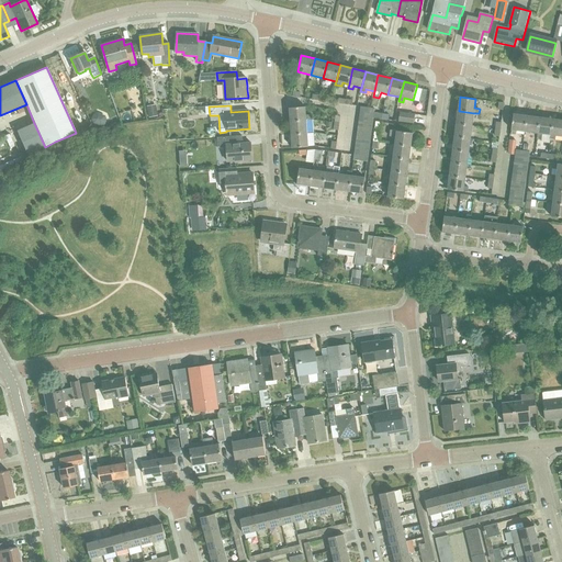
[(305,105),(289,107),(290,121),(306,120),(312,120),(311,114),(306,114),(305,107),(305,105)]
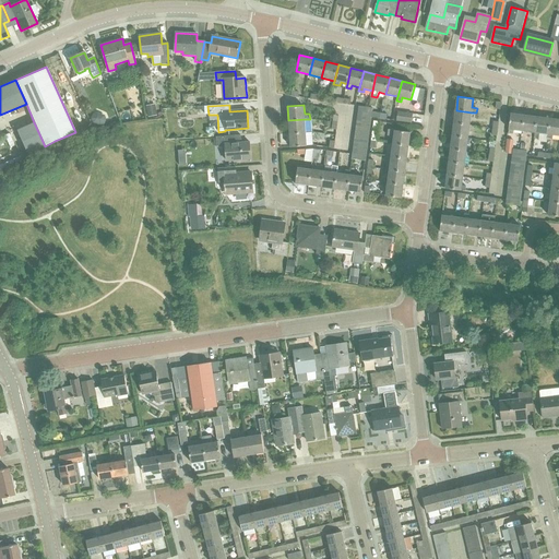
[(371,118),(371,114),(365,113),(366,107),(358,107),(357,116),(371,118)]
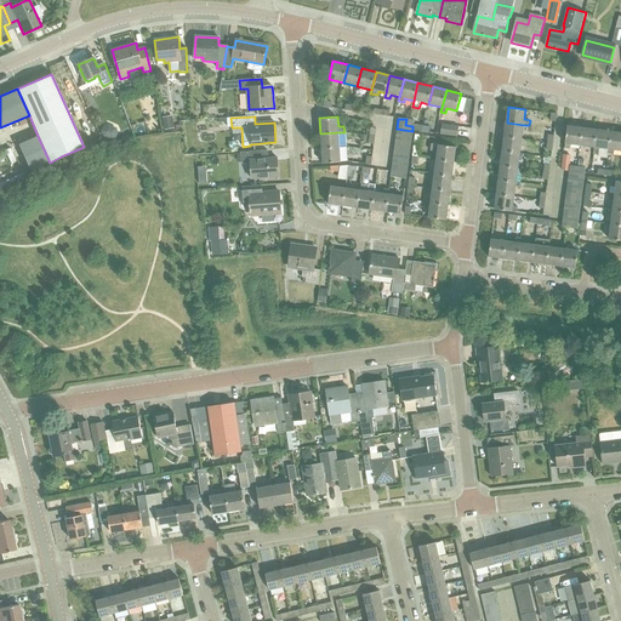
[(507,123),(505,137),(522,140),(524,125),(507,123)]
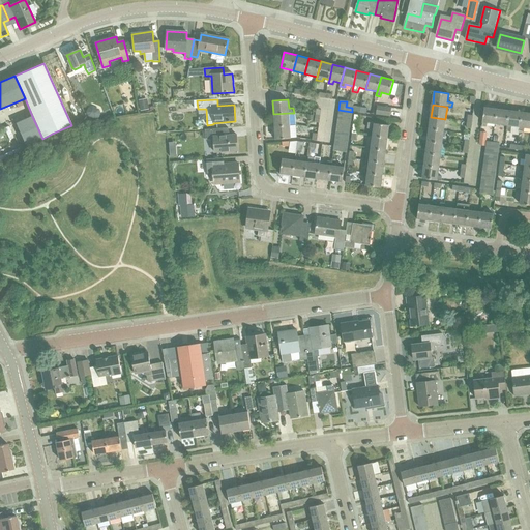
[(376,114),(390,116),(391,108),(377,107),(376,114)]
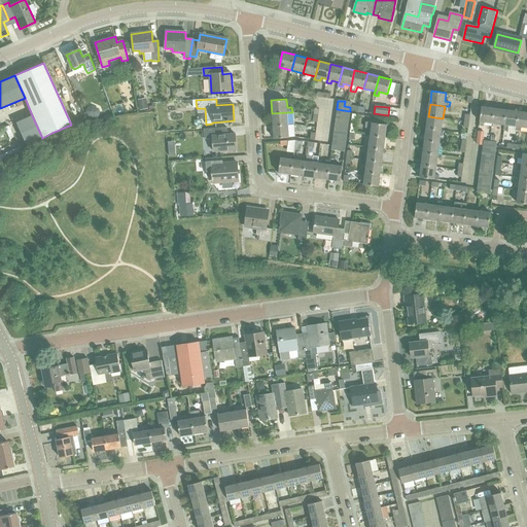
[(485,123),(492,124),(494,109),(482,107),(480,126),(484,126),(485,123)]
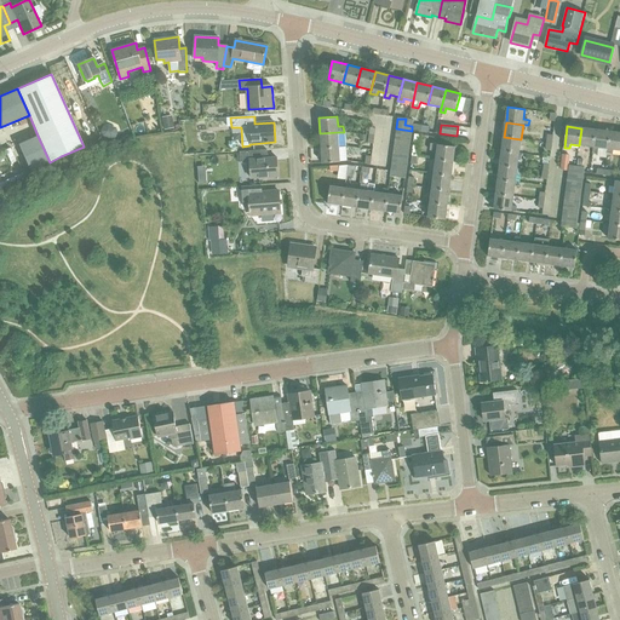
[(396,128),(395,138),(411,141),(412,131),(396,128)]
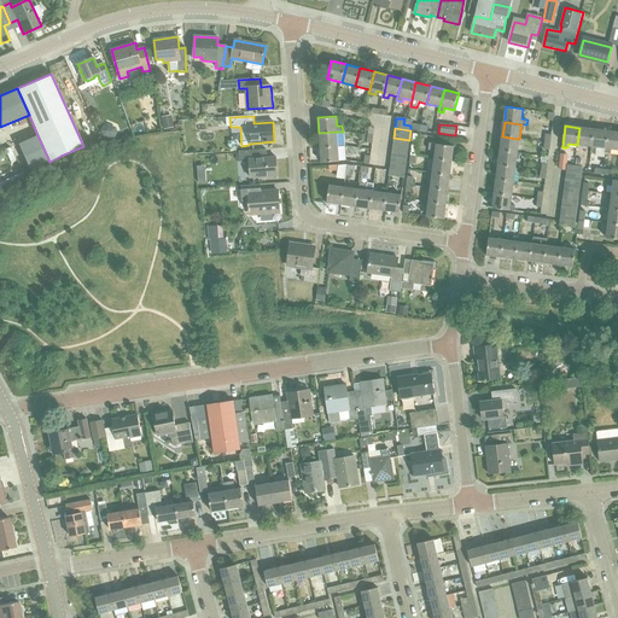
[(577,145),(592,146),(594,129),(579,128),(577,145)]
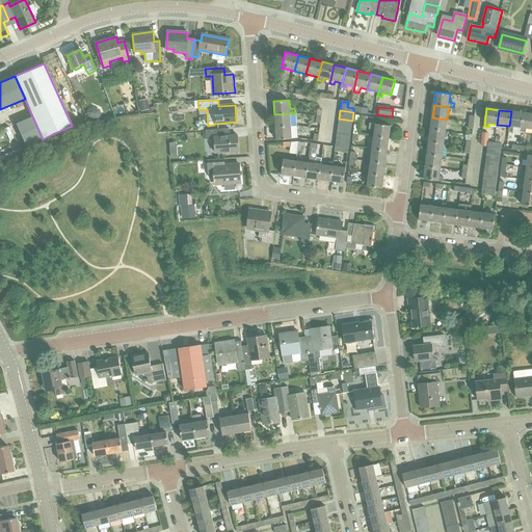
[(513,127),(522,128),(524,113),(511,111),(509,126),(509,130),(513,130),(513,127)]
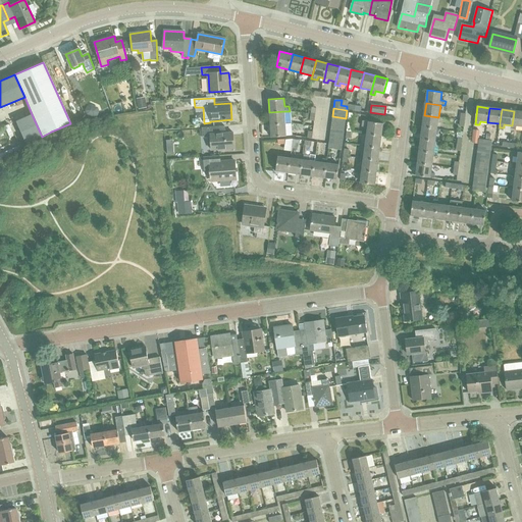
[(269,112),(270,124),(285,123),(284,111),(269,112)]
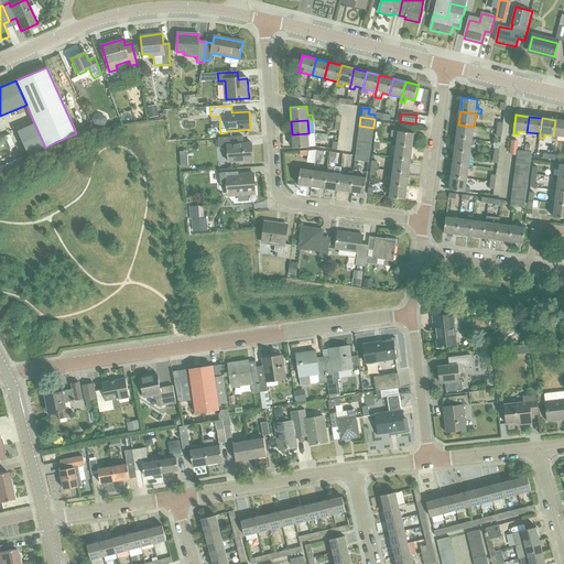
[(553,136),(552,140),(557,140),(557,136),(563,137),(563,120),(555,120),(553,136)]
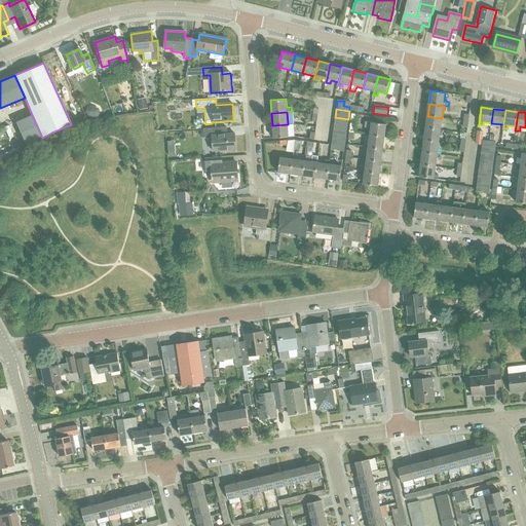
[(32,115),(15,123),(25,145),(42,138),(32,115)]
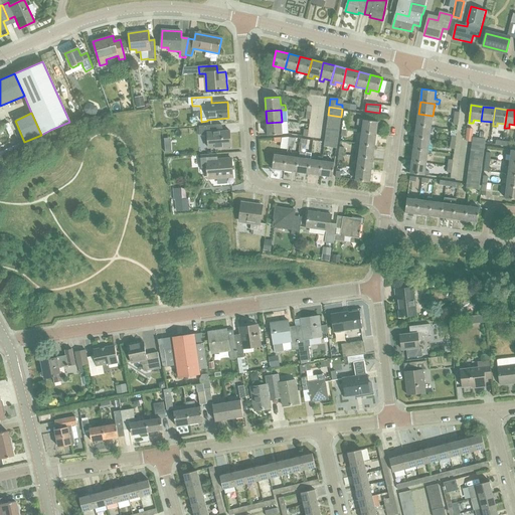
[(418,114),(417,126),(432,127),(433,116),(418,114)]
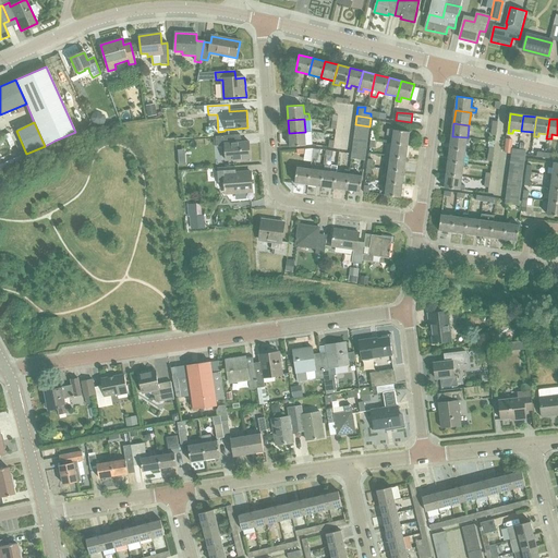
[(355,124),(354,133),(368,135),(370,126),(355,124)]
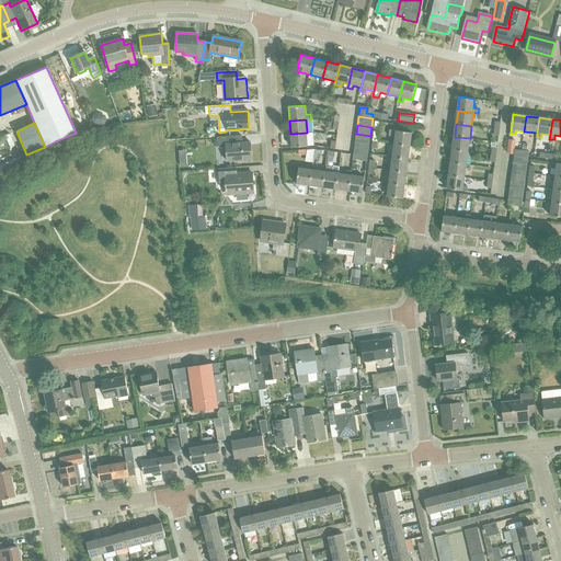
[(396,137),(395,145),(411,147),(413,134),(390,130),(389,136),(396,137)]
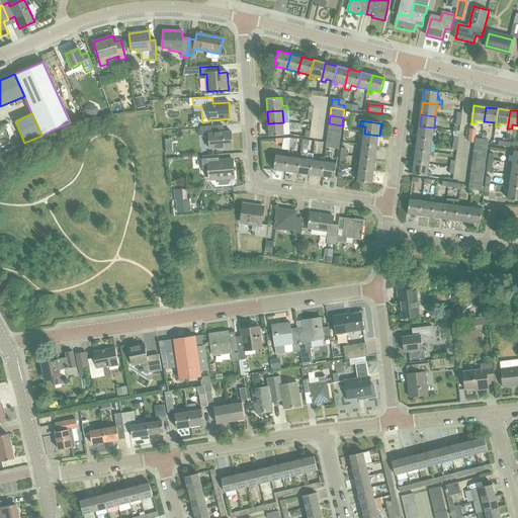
[(283,122),(268,123),(269,137),(284,136),(283,122)]
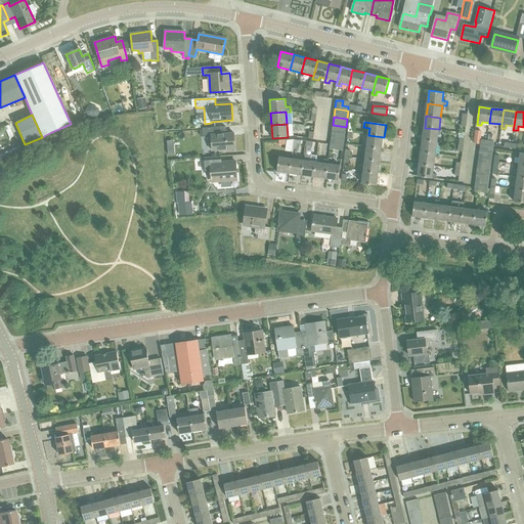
[(333,125),(332,133),(345,134),(346,127),(333,125)]
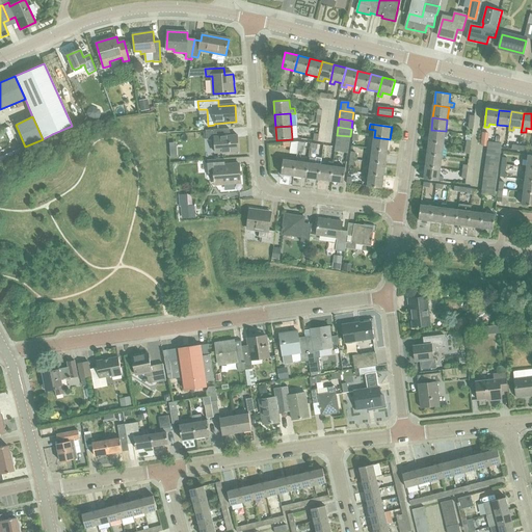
[(214,140),(215,153),(238,152),(237,135),(229,136),(229,129),(205,131),(206,140),(214,140)]
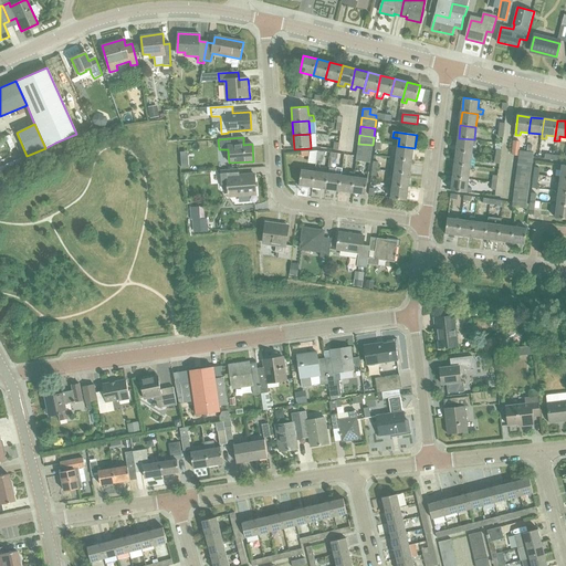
[(459,138),(457,152),(472,153),(474,139),(459,138)]
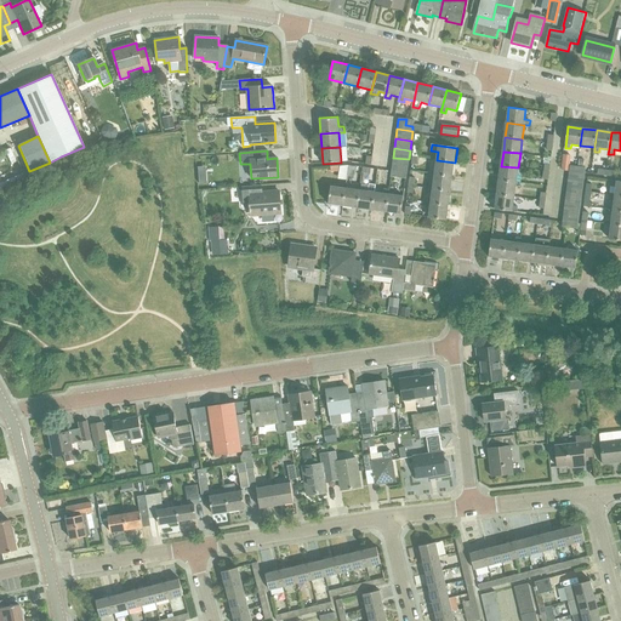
[(393,158),(392,167),(408,169),(409,159),(393,158)]
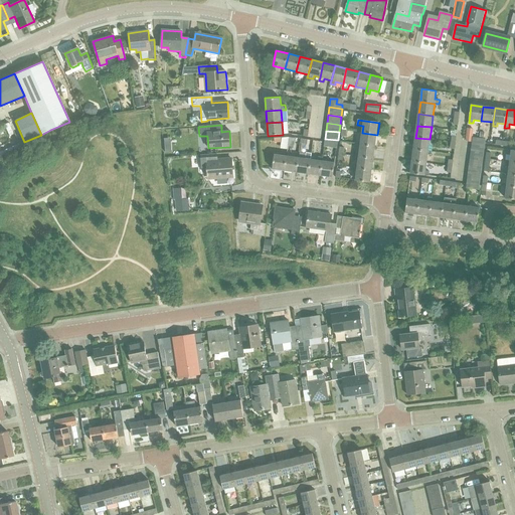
[(362,133),(360,145),(376,147),(377,135),(362,133)]
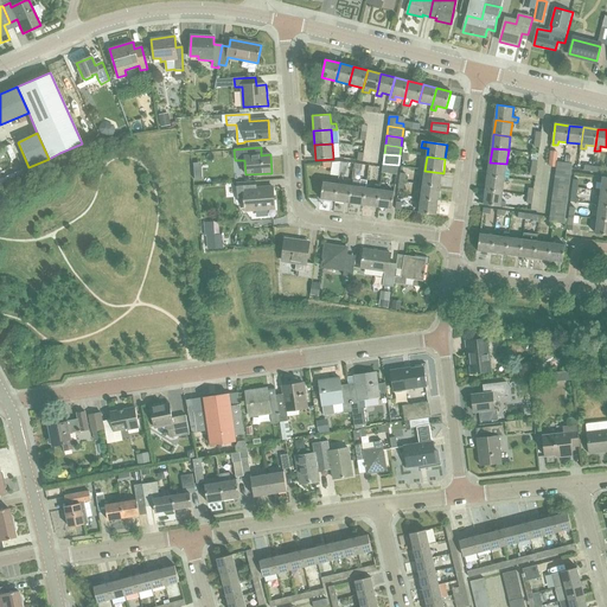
[(490,163),(487,177),(505,178),(506,164),(490,163)]
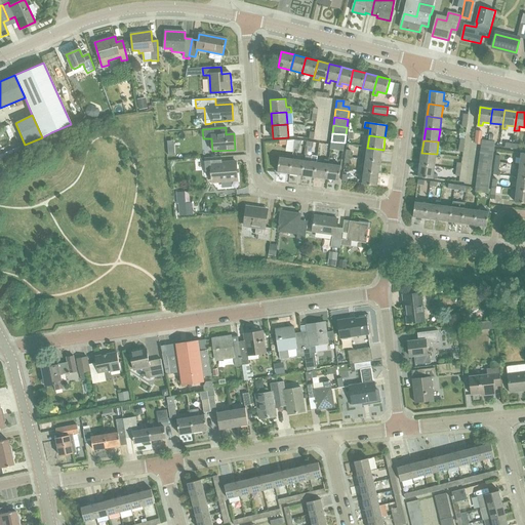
[(345,143),(331,142),(330,150),(342,151),(345,143)]
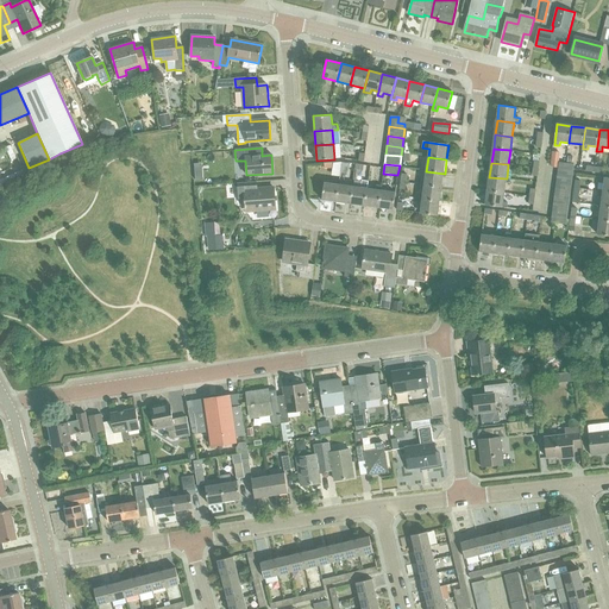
[(573,169),(566,168),(558,167),(558,168),(551,223),(566,225),(573,169)]
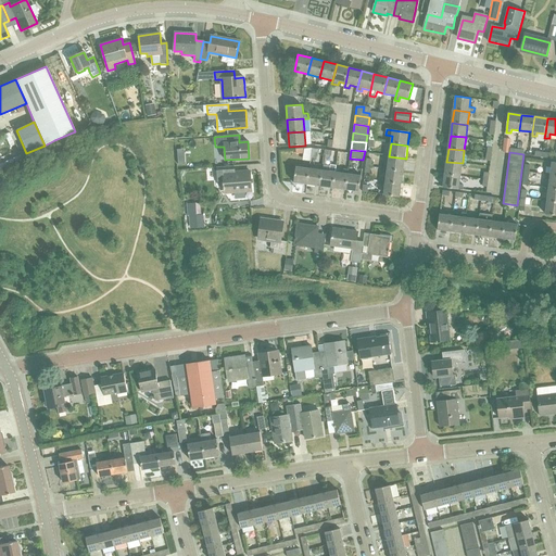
[(388,169),(404,172),(406,159),(389,156),(388,168),(388,169)]
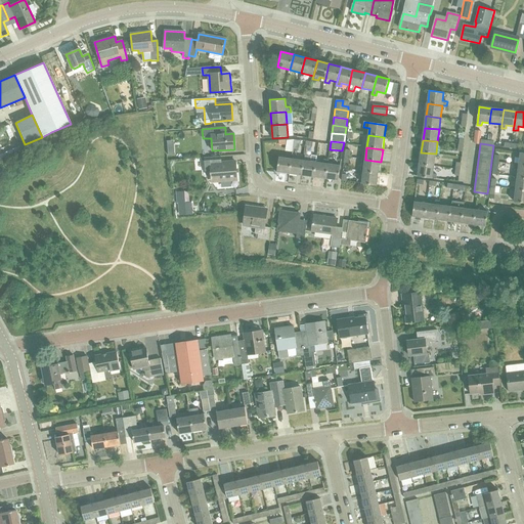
[(421,153),(420,164),(434,166),(436,154),(421,153)]
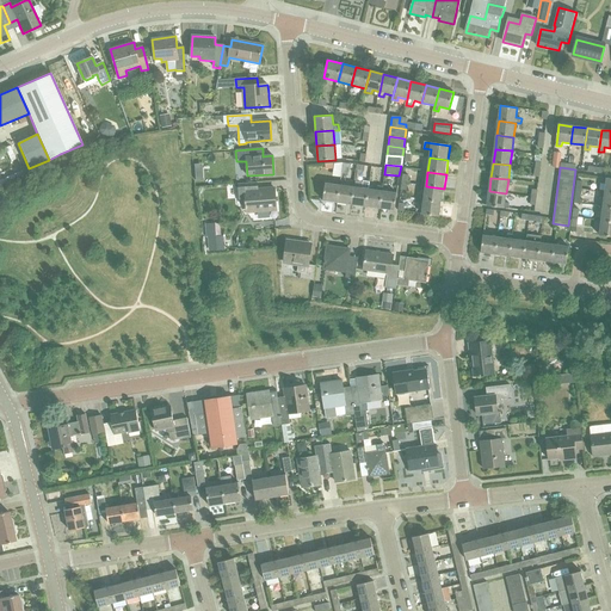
[(364,180),(363,189),(355,187),(351,205),(366,208),(369,190),(370,181),(364,180)]
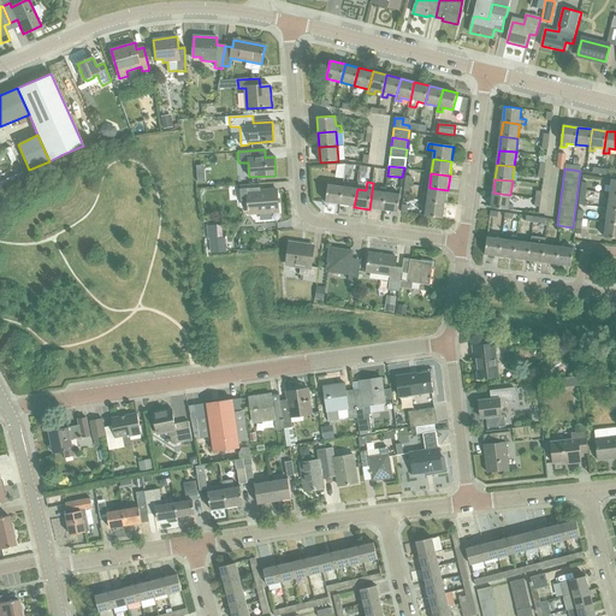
[(241,190),(242,202),(248,202),(249,214),(260,213),(260,212),(279,211),(277,190),(260,191),(259,184),(241,185),(241,190)]
